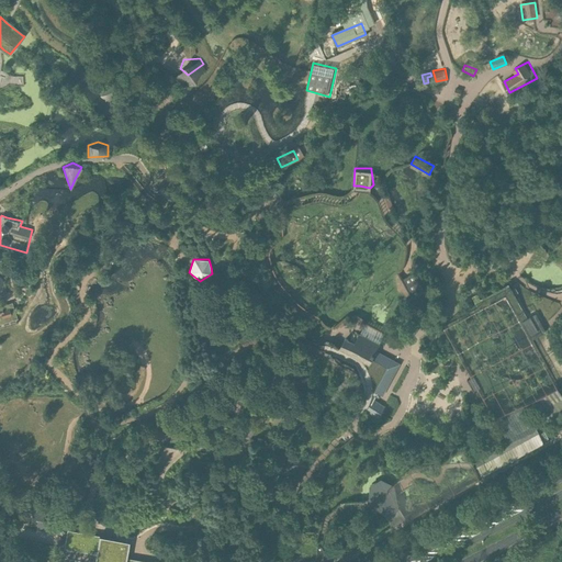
[(415,299),(427,291),(416,272),(404,279),(415,299)]
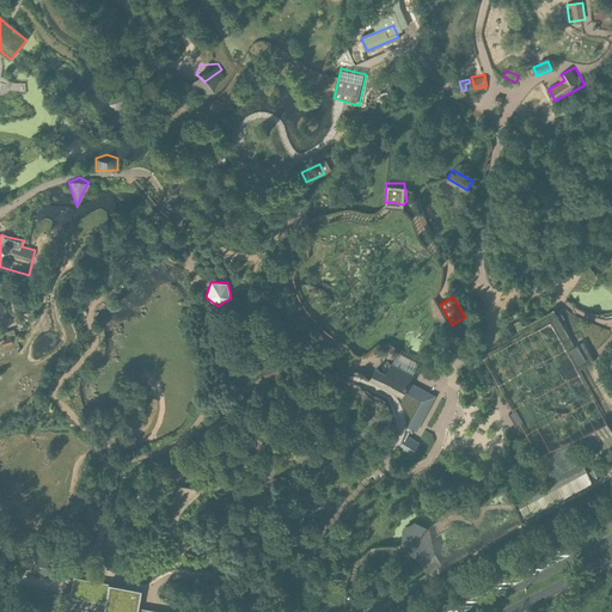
[(514,324),(520,336),(551,318),(568,349),(574,347),(554,310),(522,326),(519,320),(516,322),(514,324)]
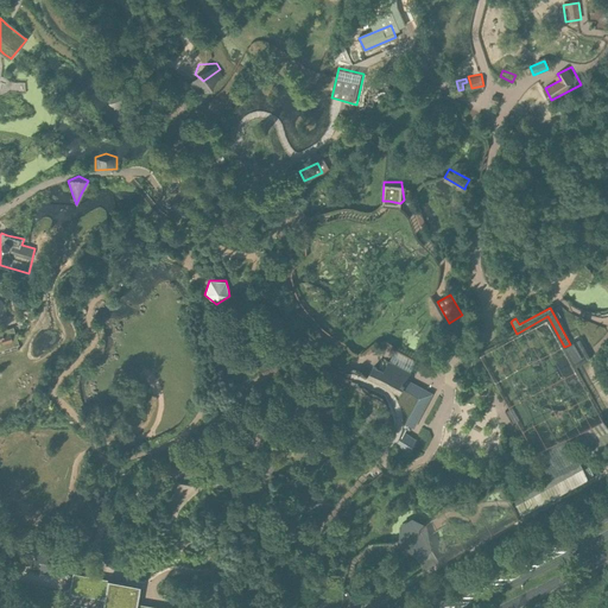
[(12,327),(0,330),(0,350),(19,346),(12,327)]
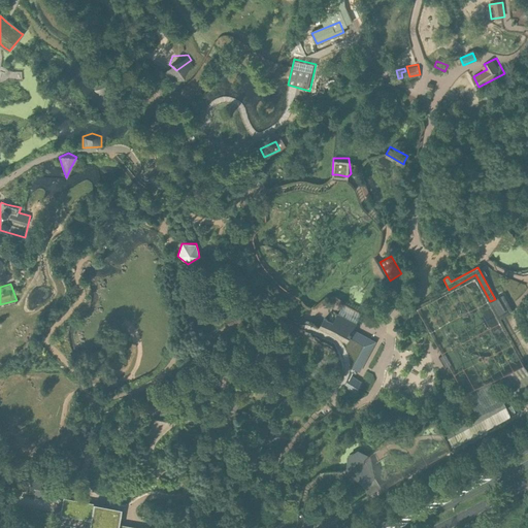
[(495,299),(490,301),(500,319),(514,311),(510,307),(503,294),(495,299)]
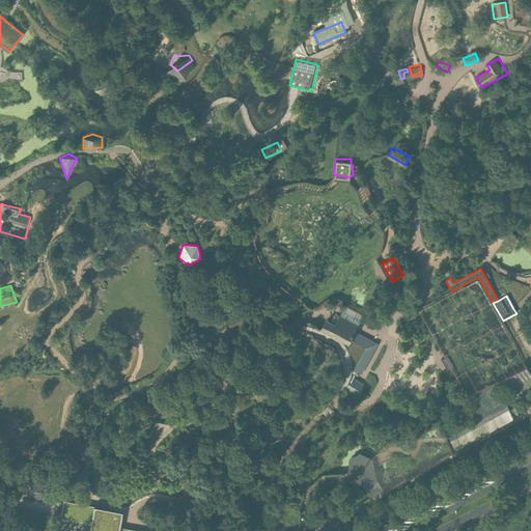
[(345,306),(339,316),(357,326),(363,315),(345,306)]
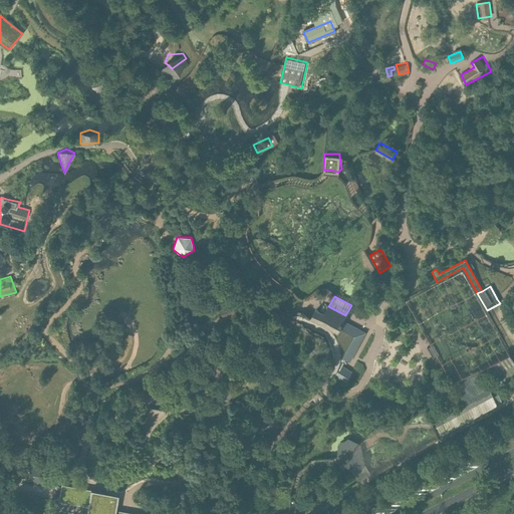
[(220,308),(223,315),(224,319),(237,314),(235,310),(232,303),(220,308)]
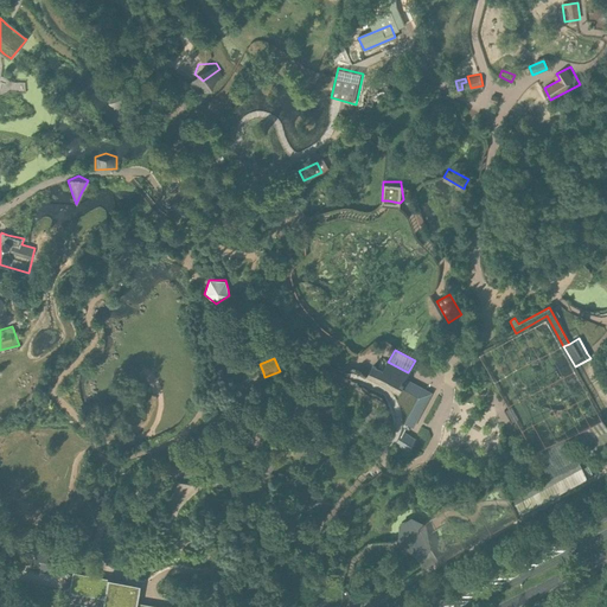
[(428,396),(404,383),(409,374),(408,372),(388,362),(383,372),(372,368),(366,378),(397,396),(401,391),(417,401),(404,425),(410,427),(428,396)]
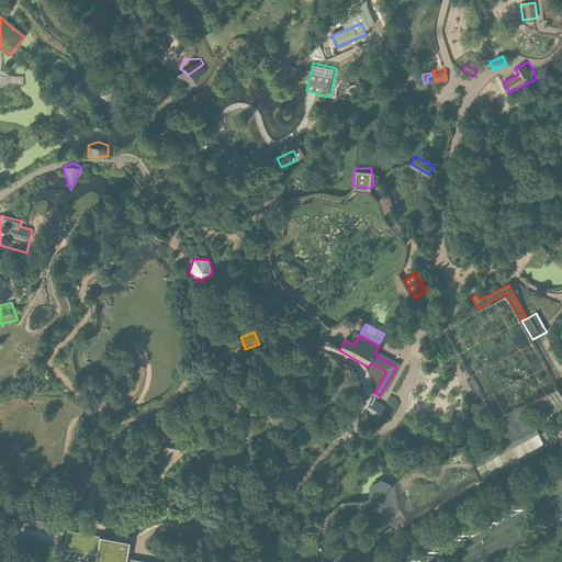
[(561,392),(558,386),(536,397),(547,417),(549,420),(561,413),(561,392)]
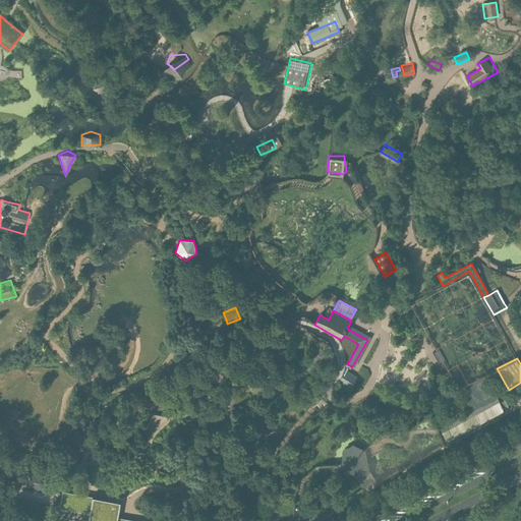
[(355,379),(345,372),(340,382),(351,387),(352,384),(355,379)]
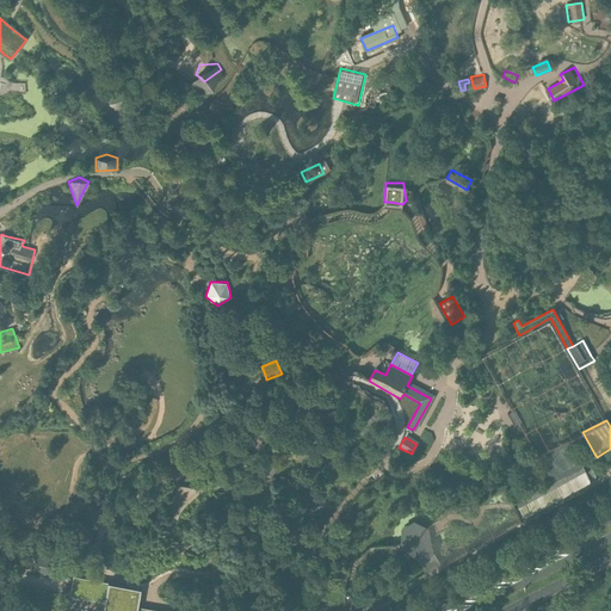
[(539,456),(553,479),(555,483),(586,467),(582,461),(569,439),(539,456)]
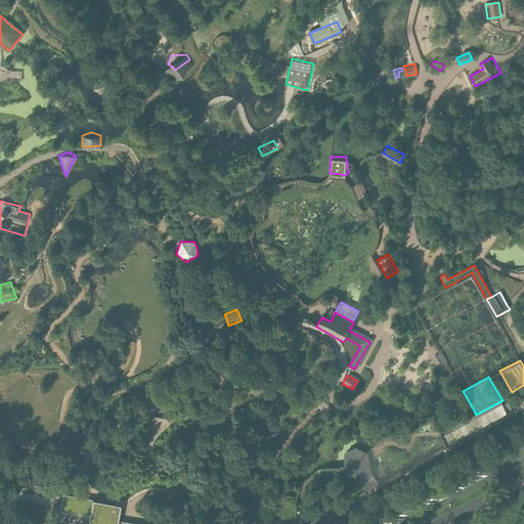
[(509,407),(505,400),(445,433),(449,441),(509,407)]
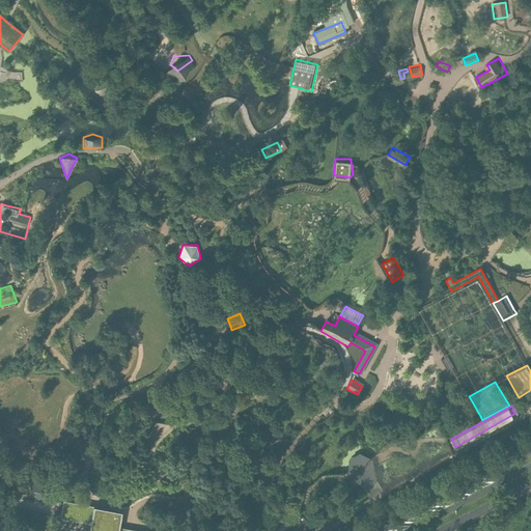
[(274,442),(275,441),(284,440),(283,435),(274,437),(274,436),(273,436),(272,435),(271,434),(270,434),(269,432),(268,432),(266,432),(264,434),(263,434),(263,435),(262,436),(261,436),(261,438),(260,439),(260,440),(261,442),(261,443),(262,444),(262,445),(263,445),(264,446),(266,446),(267,447),(269,447),(270,446),(271,446),(272,445),(273,445),(273,444),(274,443),(274,442)]
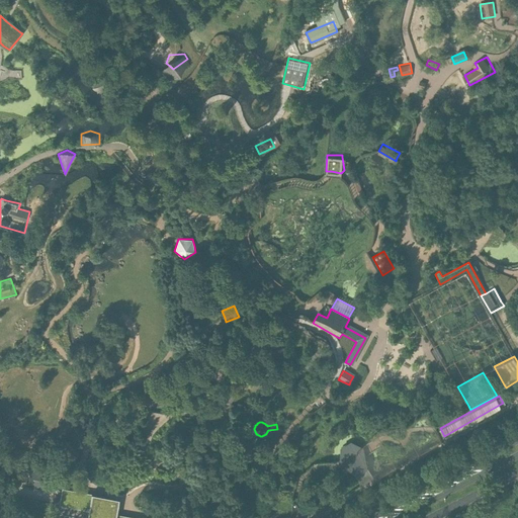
[(341,459),(345,462),(355,470),(368,463),(365,450),(363,444),(360,442),(352,438),(341,444),(341,459)]
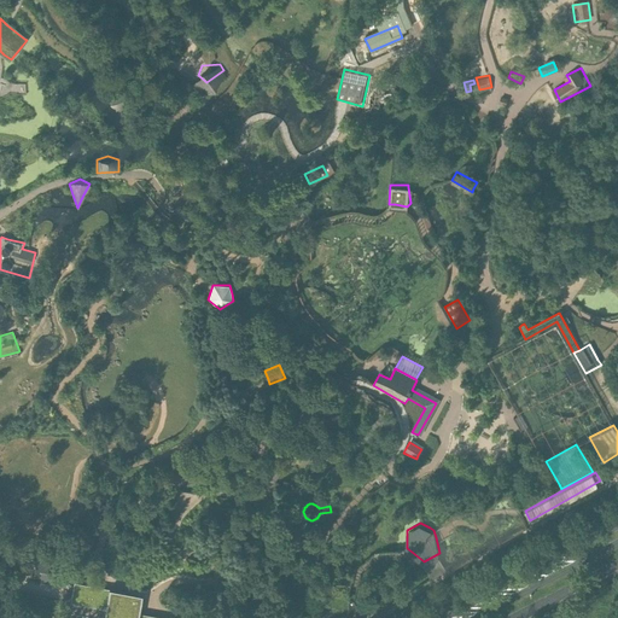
[(437,557),(425,564),(432,576),(444,567),(437,557)]
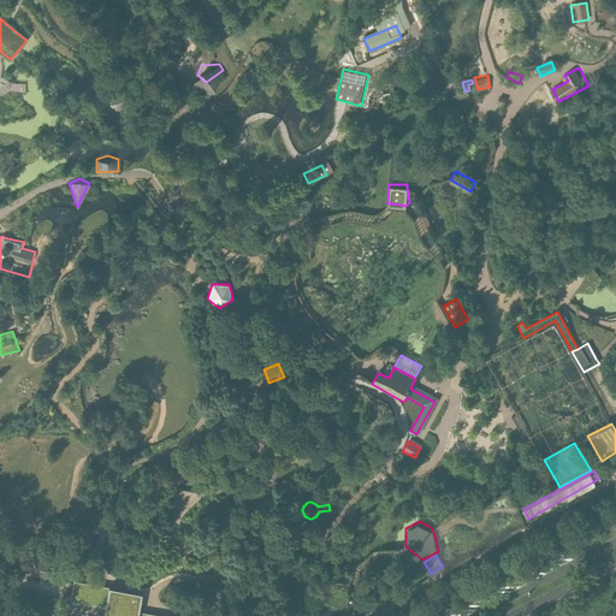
[(49,561),(37,558),(34,578),(46,580),(49,561)]
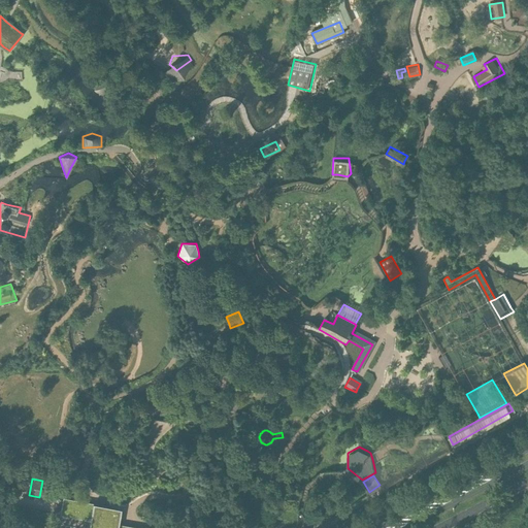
[(117,527),(118,524),(120,517),(113,516),(113,513),(104,510),(93,509),(94,504),(64,498),(62,507),(61,515),(91,520),(89,527),(117,527)]
